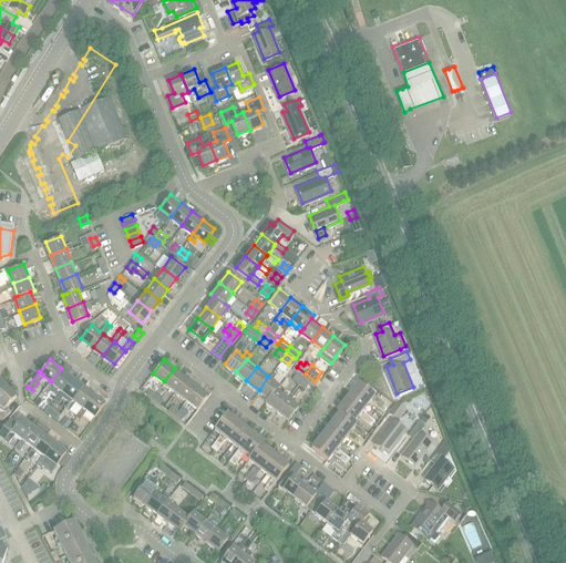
[(50,380),(43,389),(48,392),(50,388),(57,393),(61,389),(62,389),(72,376),(61,368),(51,381),(50,380)]
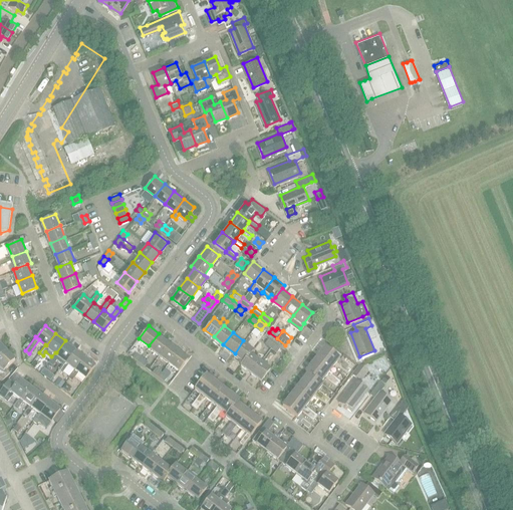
[(149,345),(159,353),(169,341),(159,333),(149,345)]
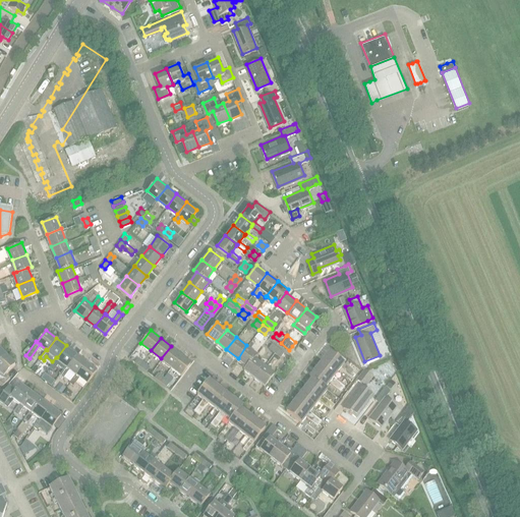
[(275,349),(279,345),(273,341),(270,345),(275,349)]
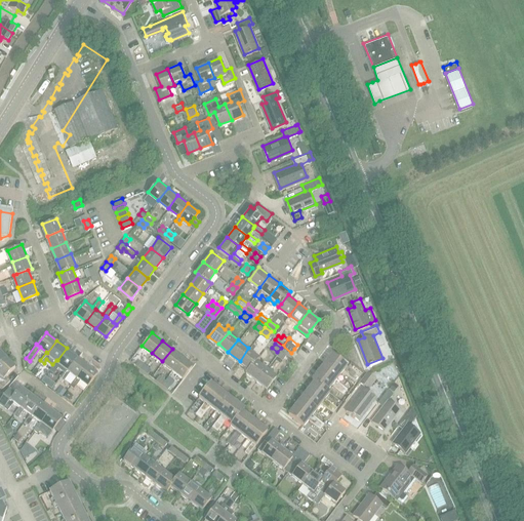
[(59,362),(66,367),(68,368),(77,356),(67,348),(57,360),(56,360),(52,364),(50,367),(54,370),(59,362)]
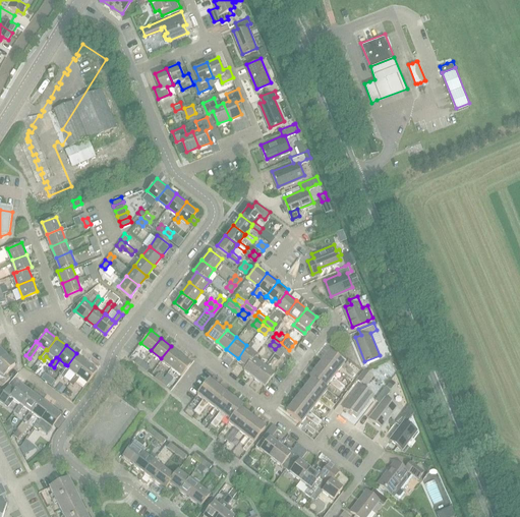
[(238,358),(246,364),(254,356),(256,353),(246,345),(238,358)]
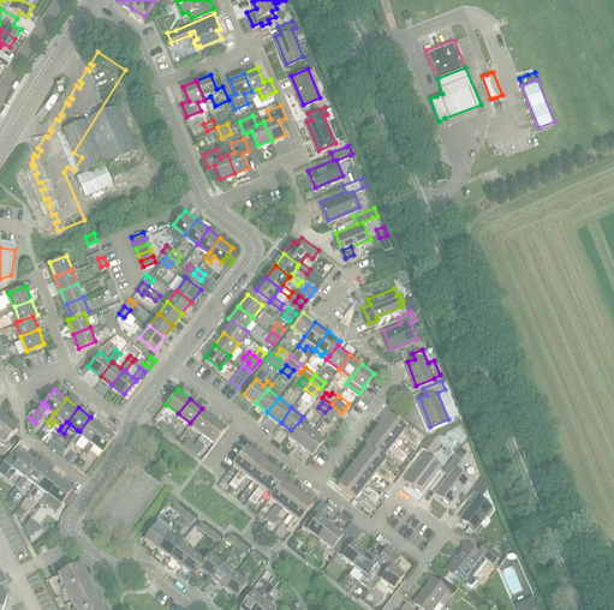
[(329,407),(325,412),(332,418),(337,413),(329,407)]
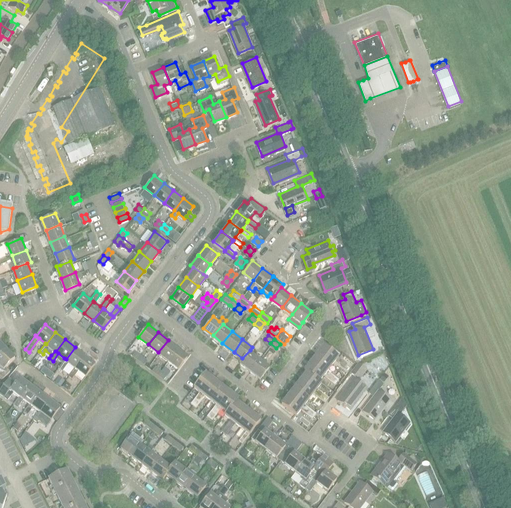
[(158,352),(168,359),(178,347),(168,340),(158,352)]
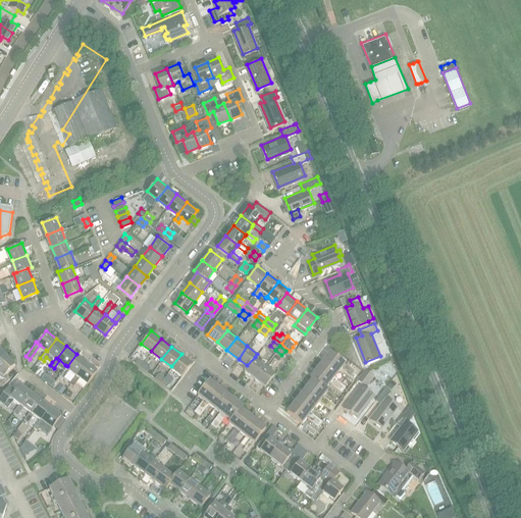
[(330,349),(324,357),(339,369),(343,364),(352,371),(354,368),(330,349)]
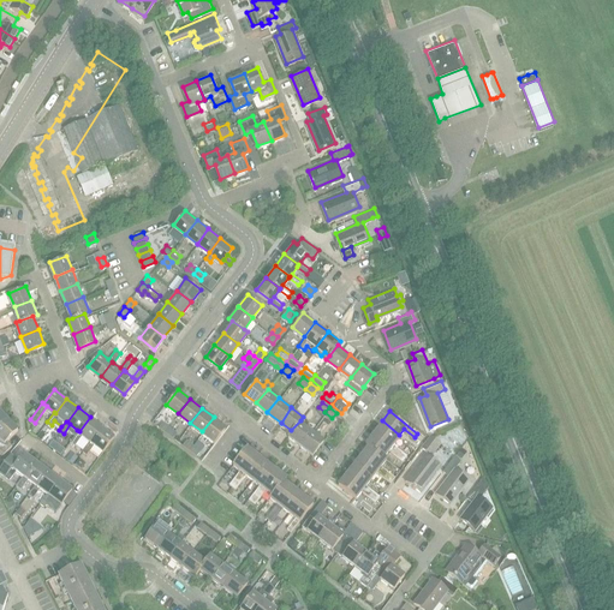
[(7,416),(0,423),(0,449),(3,453),(12,443),(7,437),(18,426),(7,416)]
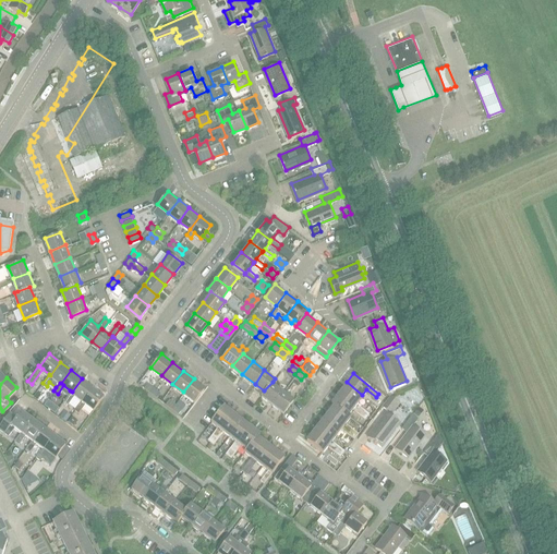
[(74,394),(81,398),(83,399),(93,386),(82,378),(72,392),(70,390),(64,399),(68,402),(74,394)]
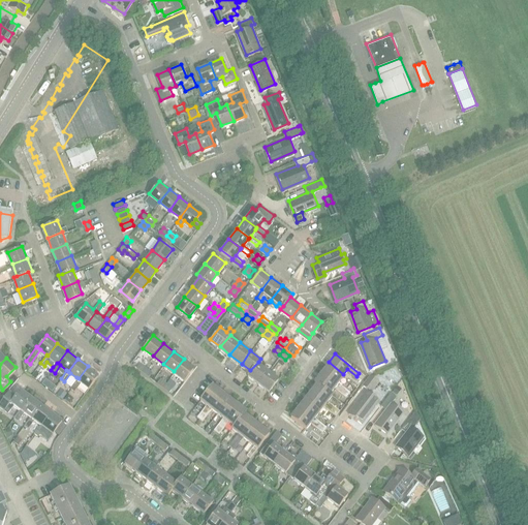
[(184,359),(174,371),(184,379),(194,367),(184,359)]
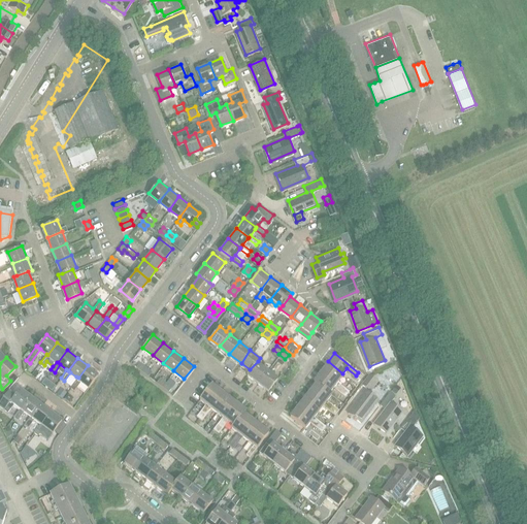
[(137,364),(143,368),(146,364),(141,359),(137,364)]
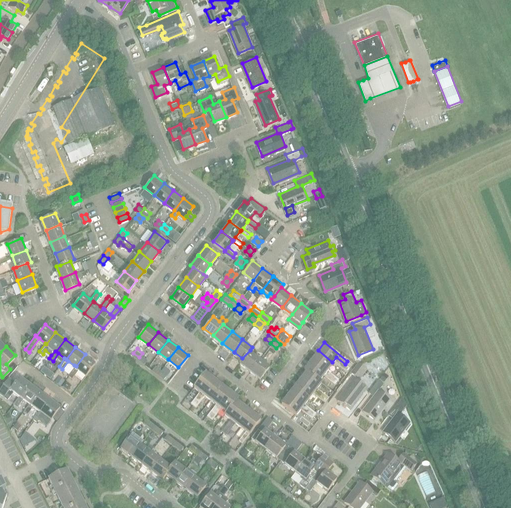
[(240,362),(250,369),(260,357),(250,350),(242,358),(240,362)]
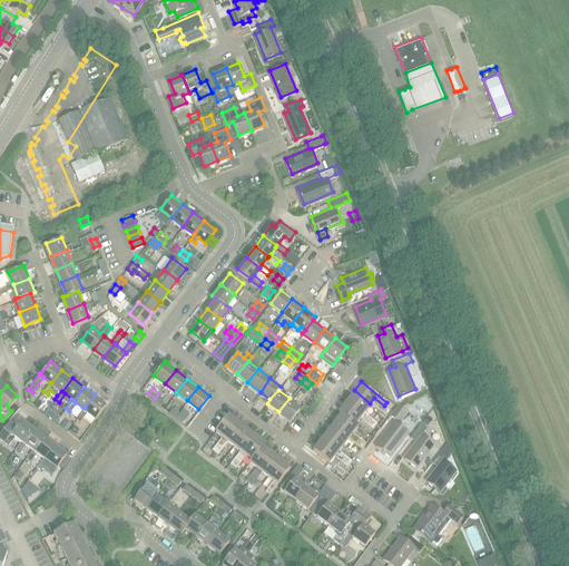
[(354,390),(347,399),(363,411),(370,403),(354,390)]
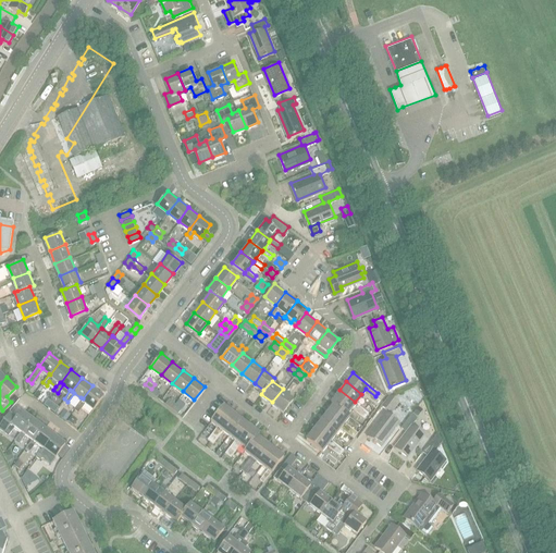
[(155,384),(151,389),(158,394),(161,389),(155,384)]
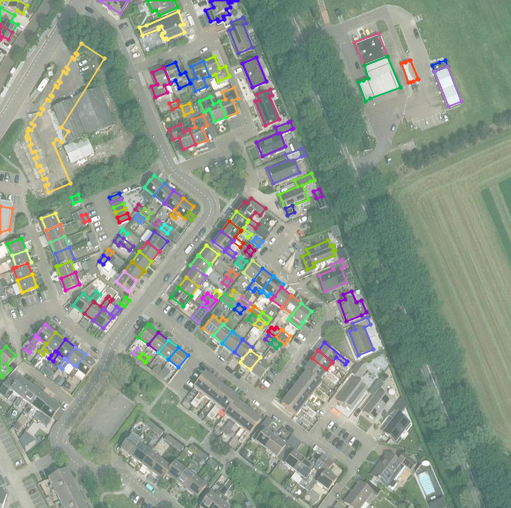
[(76,366),(74,365),(68,373),(72,376),(78,368),(86,374),(95,362),(85,354),(76,366)]
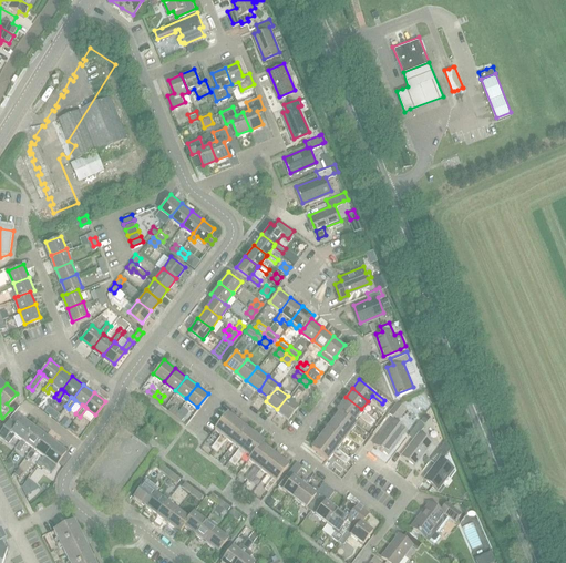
[(288,396),(277,409),(288,418),(299,405),(288,396)]
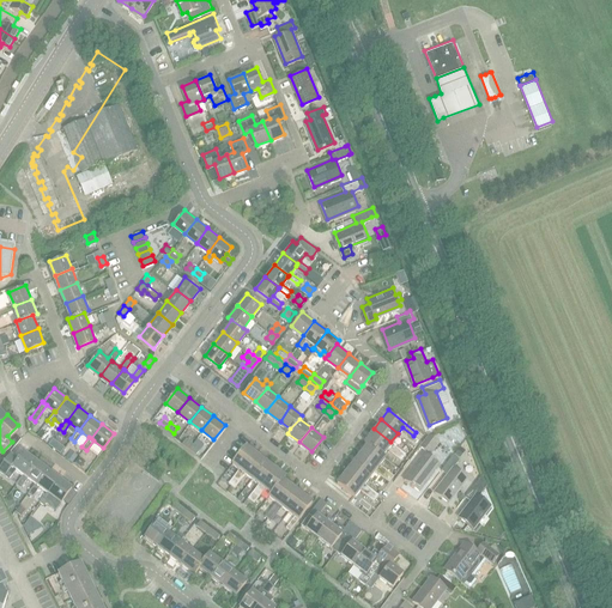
[(365,439),(368,442),(382,453),(391,442),(374,429),(365,439)]
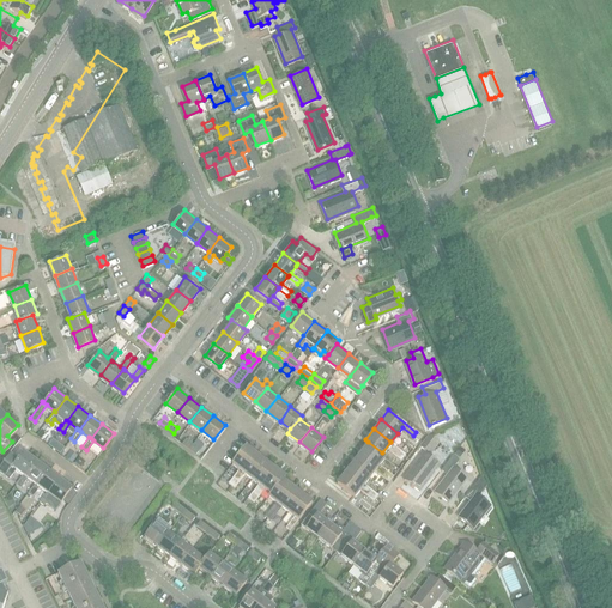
[(430,432),(420,443),(430,450),(440,439),(431,432),(430,432)]
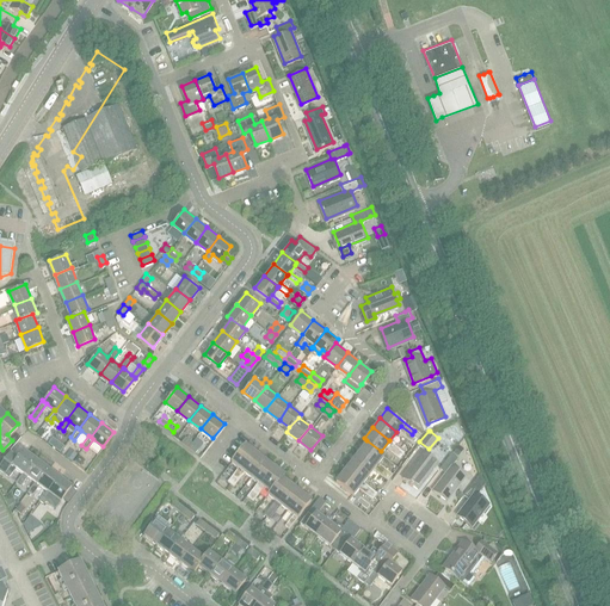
[(183,439),(189,444),(193,439),(186,434),(183,439)]
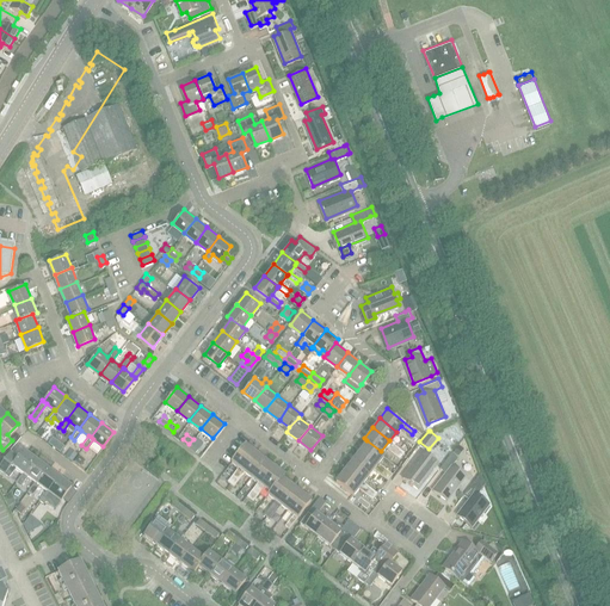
[(59,439),(55,445),(60,449),(65,444),(59,439)]
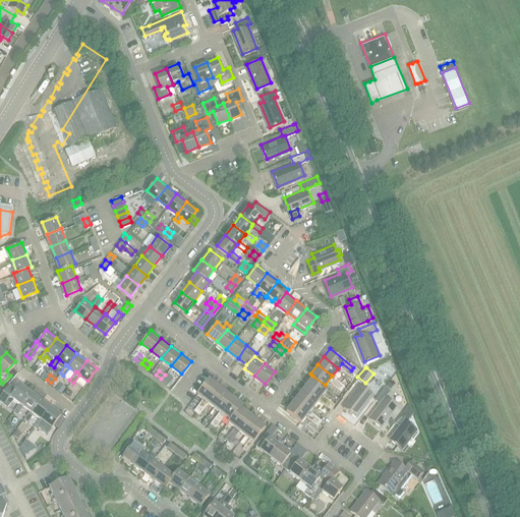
[(165,375),(161,379),(167,384),(171,379),(165,375)]
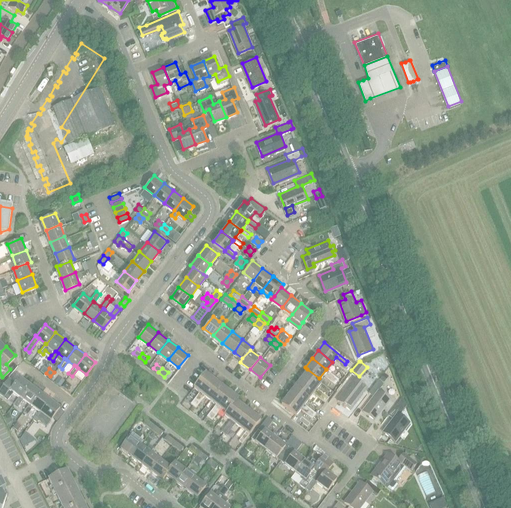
[(307,369),(301,376),(316,387),(322,380),(319,378),(307,369)]
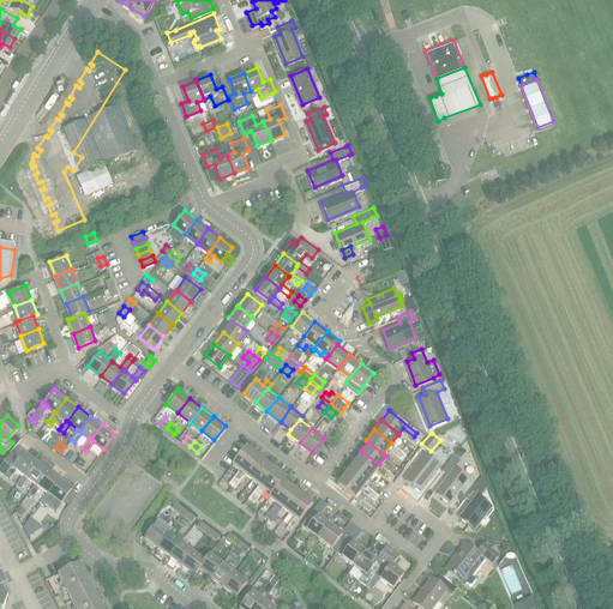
[(390,448),(396,453),(401,447),(395,442),(390,448)]
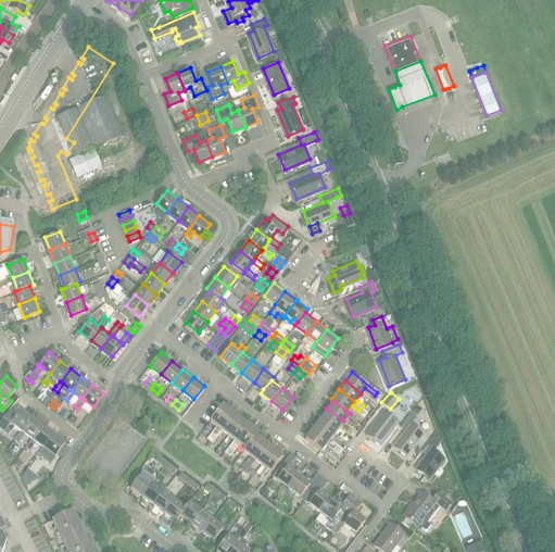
[(211,418),(221,426),(234,410),(224,402),(211,418)]
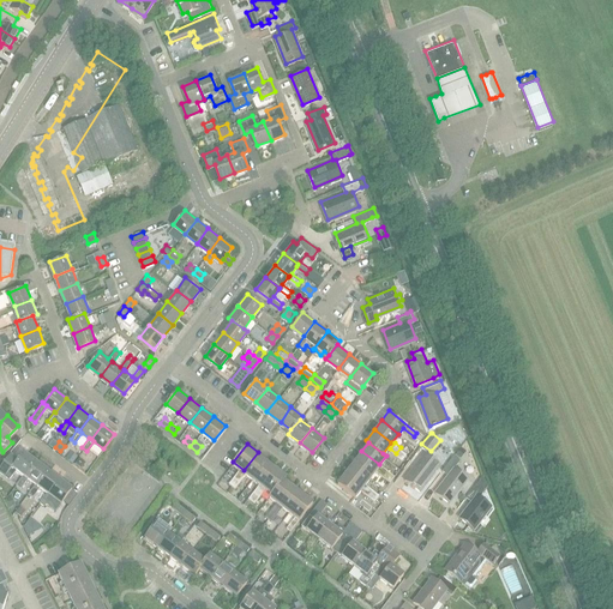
[(401,447),(396,453),(402,458),(407,452),(401,447)]
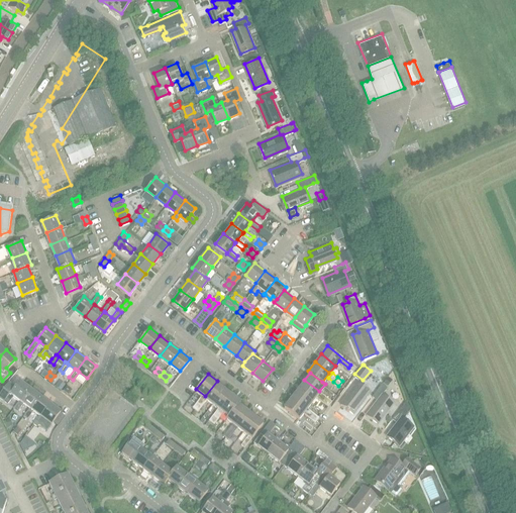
[(61,378),(56,384),(61,388),(66,382),(61,378)]
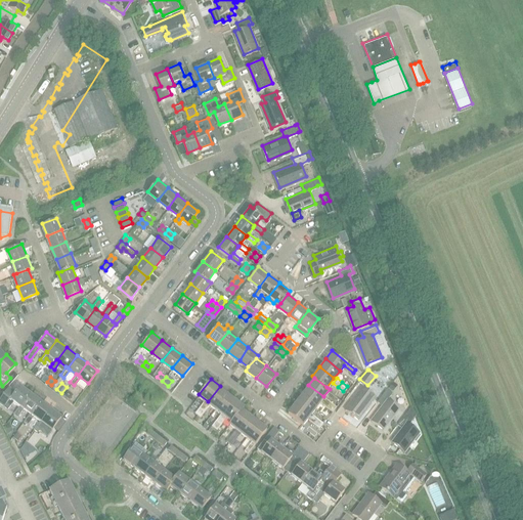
[(14,399),(20,403),(22,404),(31,392),(20,384),(15,390),(9,386),(0,398),(0,400),(8,406),(14,399)]
